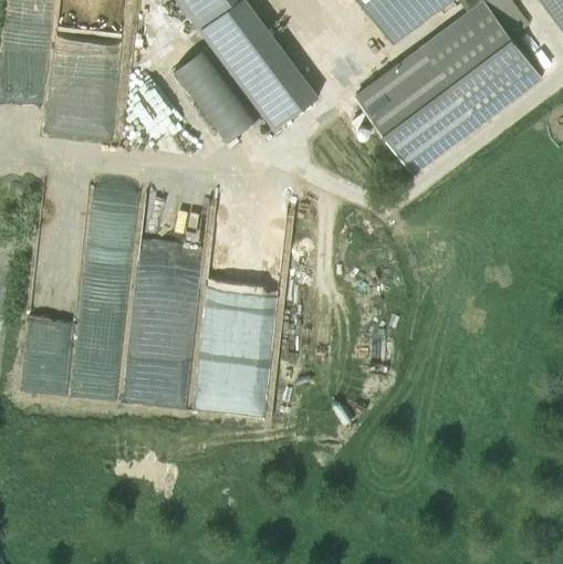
[(316,94),(246,0),(176,0),(271,127),(316,94)]
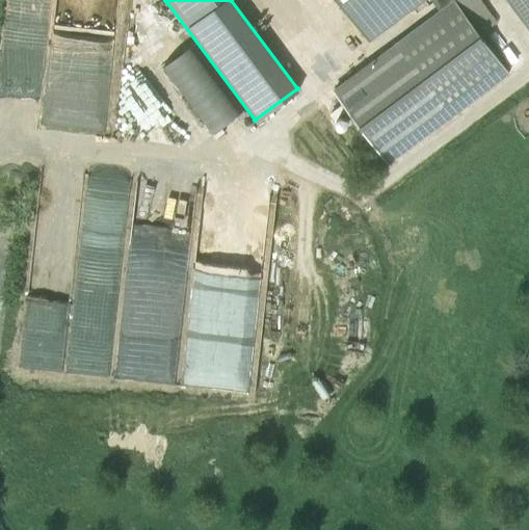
[(430,0),(439,10),(333,89),(387,161),(507,71),(454,0),(338,0),(366,36),(414,0),(430,0)]
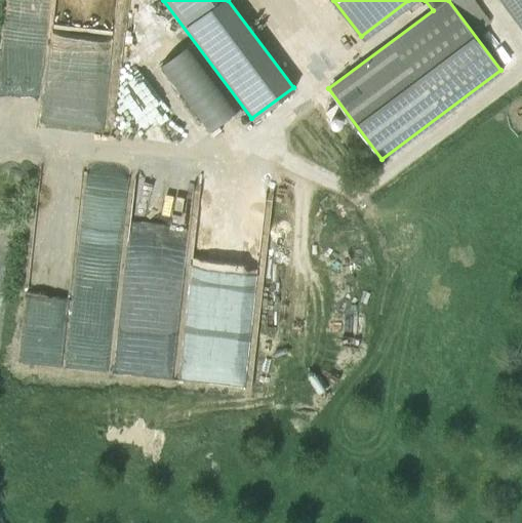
[(500,0),(521,29),(521,0),(500,0)]
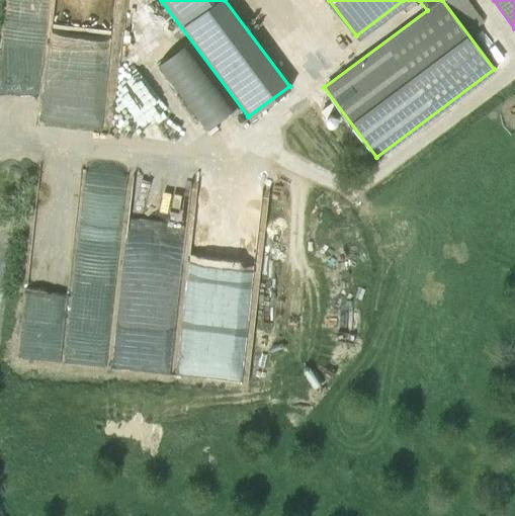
[(38,114),(100,121),(113,23),(51,15),(38,114)]
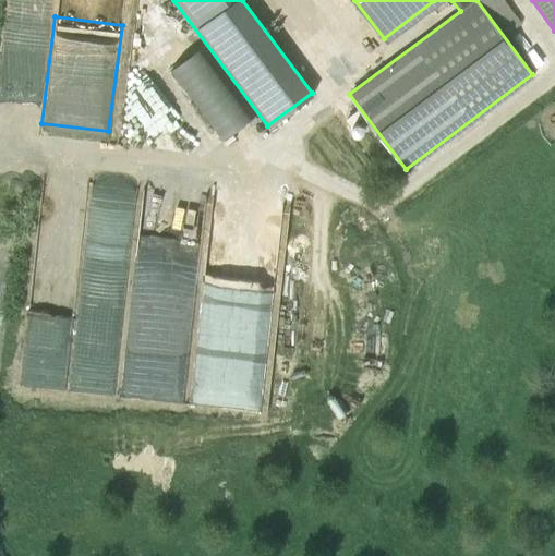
[(254,117),(200,44),(168,67),(221,141),(254,117)]
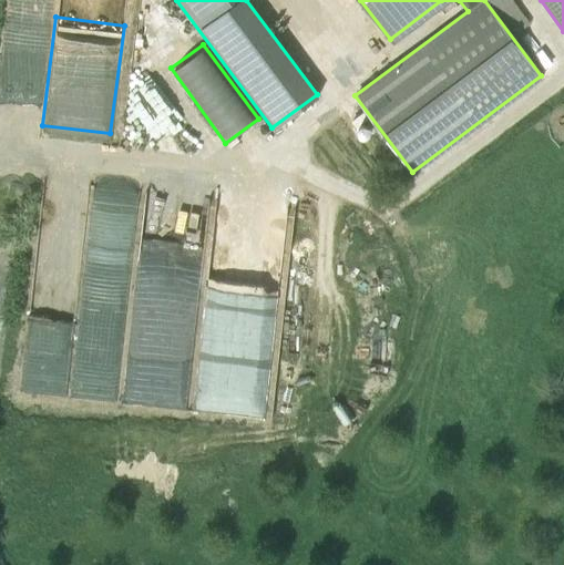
[(41,256),(82,258),(85,193),(73,192),(72,209),(43,208),(41,256)]
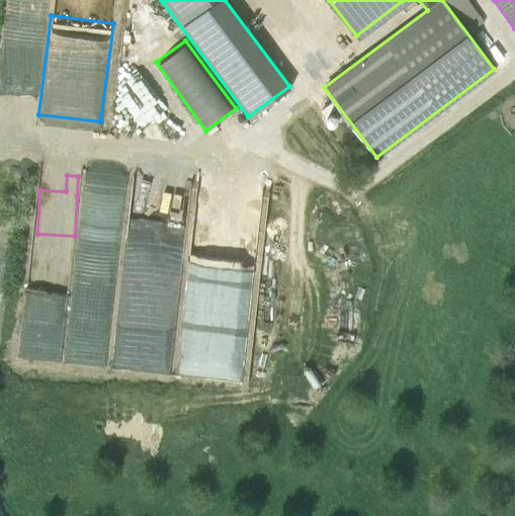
[(112,361),(172,366),(188,187),(170,185),(169,201),(184,203),(182,228),(157,226),(156,247),(132,245),(133,234),(124,234),(112,361)]
